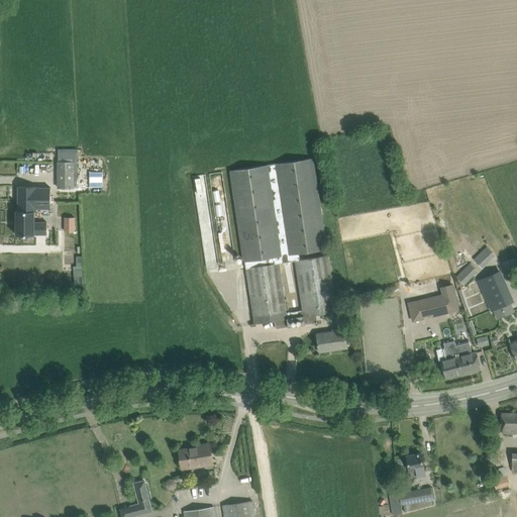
[(327,249),(314,159),(229,171),(243,262),(245,262),(245,268),(254,324),(275,321),(276,329),(317,323),(316,314),(336,311),(328,255),(300,260),(299,253),(327,249)]
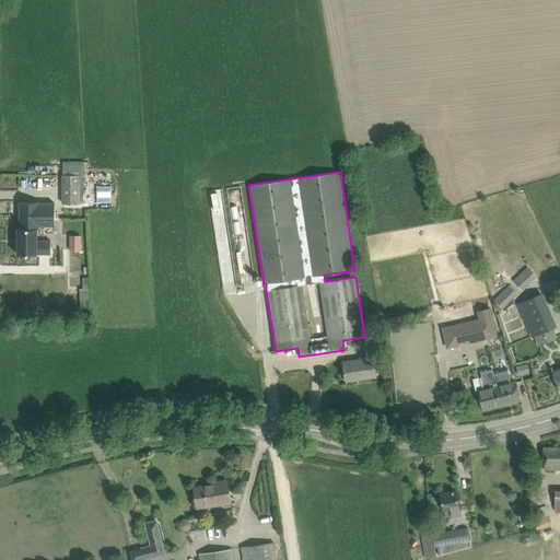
[(80,203),(83,203),(83,187),(81,187),(80,174),(61,175),(62,203),(80,203)]
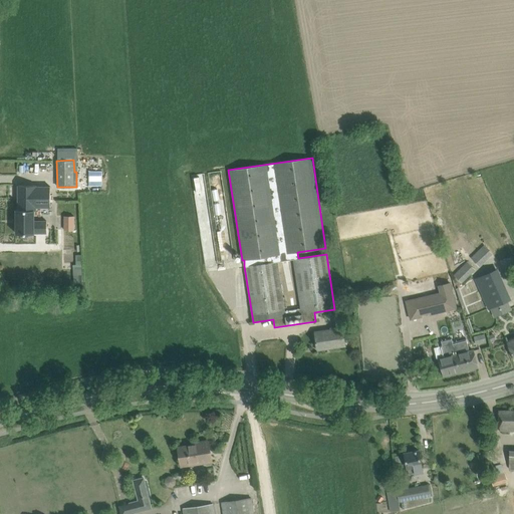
[(36,186),(19,186),(19,209),(17,209),(16,233),(34,233),(35,233),(47,233),(47,221),(34,221),(34,211),(36,211),(36,207),(51,207),(51,187),(36,187),(36,186)]
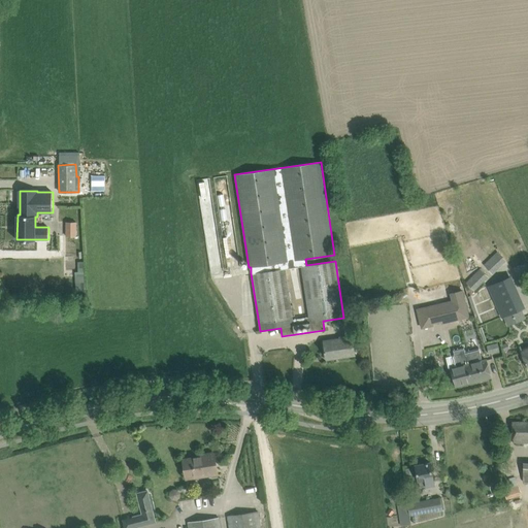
[(493,274),(506,261),(497,252),(484,265),(493,274)]
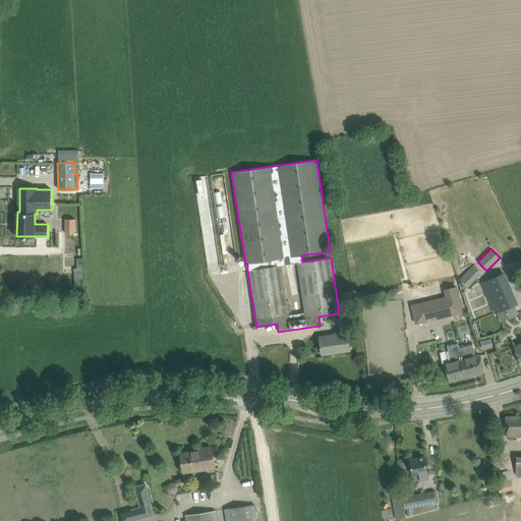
[(460,278),(468,287),(481,274),(473,265),(460,278)]
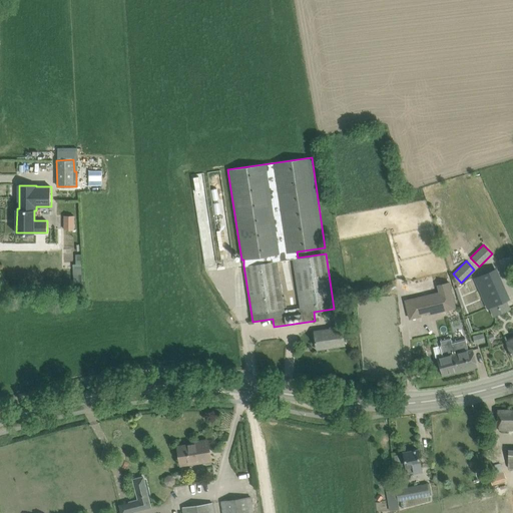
[(474,279),(487,309),(508,299),(495,269),(474,279)]
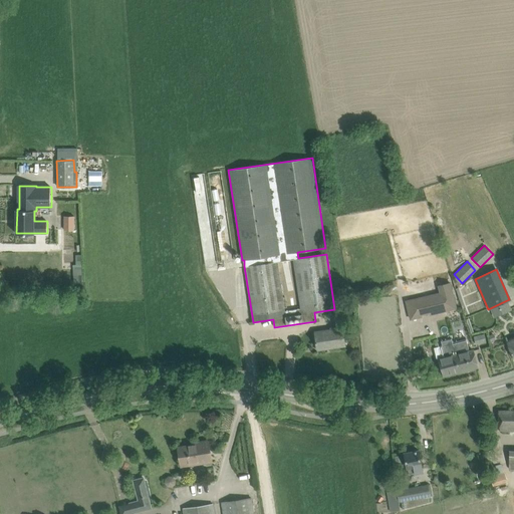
[(438,285),(439,292),(443,311),(445,311),(457,308),(451,282),(440,285),(438,285)]
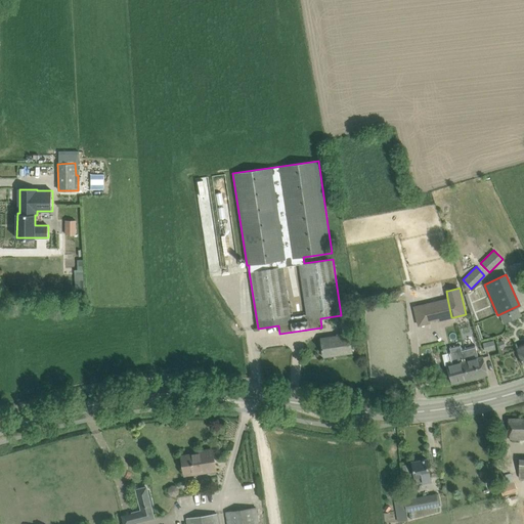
[(451,317),(447,298),(425,304),(413,306),(418,326),(431,323),(430,321),(451,317)]
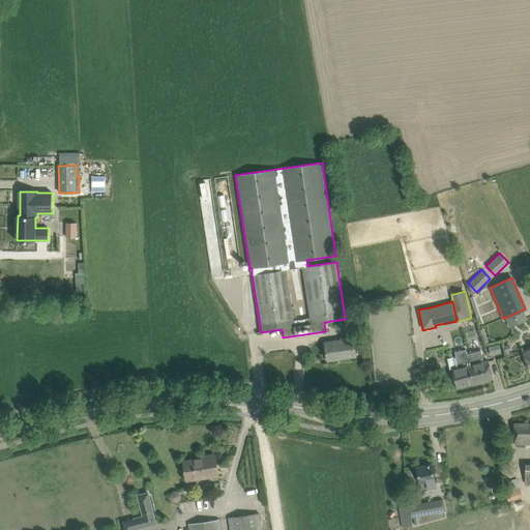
[(352,336),(348,337),(348,336),(341,337),(341,341),(325,343),(326,352),(325,352),(325,355),(327,355),(327,360),(336,358),(336,357),(355,354),(355,356),(356,356),(353,337),(362,336),(359,317),(349,318),(352,336)]
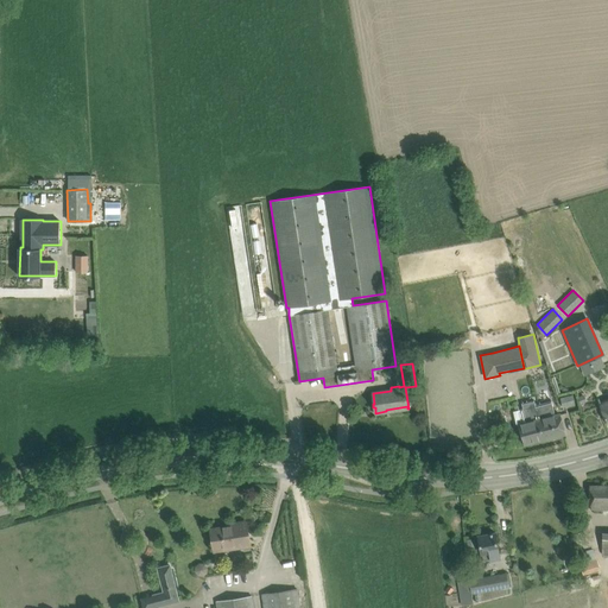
[(607,392),(597,398),(607,423),(607,392)]
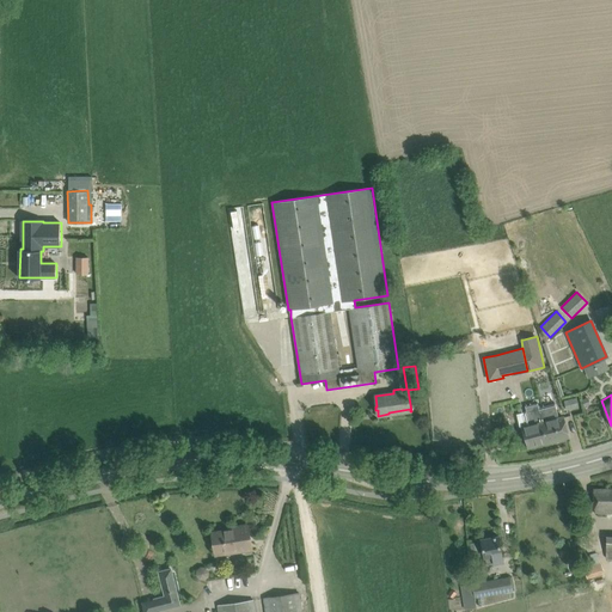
[(576,397),(564,401),(567,410),(579,407),(576,397)]
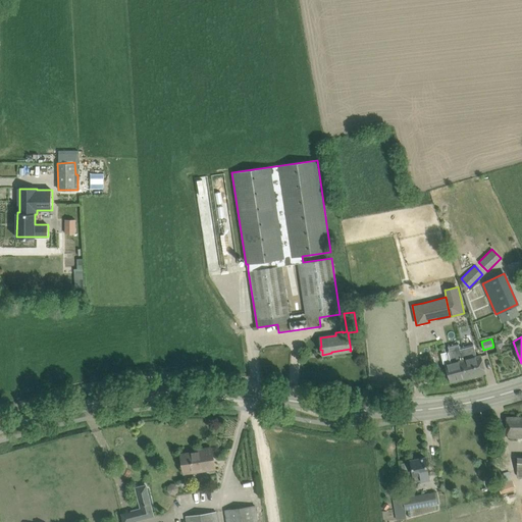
[(462,358),(460,348),(459,345),(448,347),(449,351),(452,363),(446,364),(451,381),(467,377),(463,358),(462,358)]
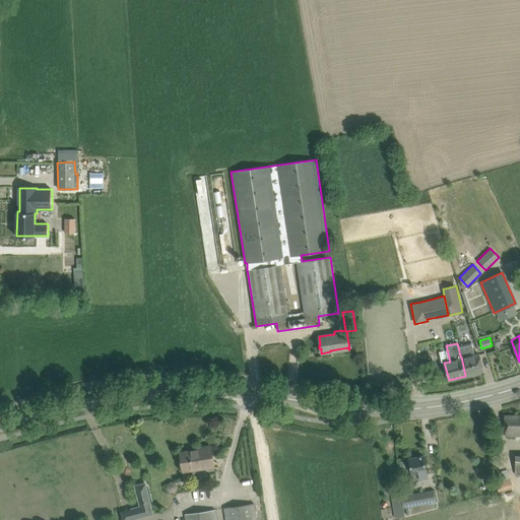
[(470,343),(458,346),(460,356),(461,356),(465,376),(482,371),(478,354),(474,355),(470,343)]
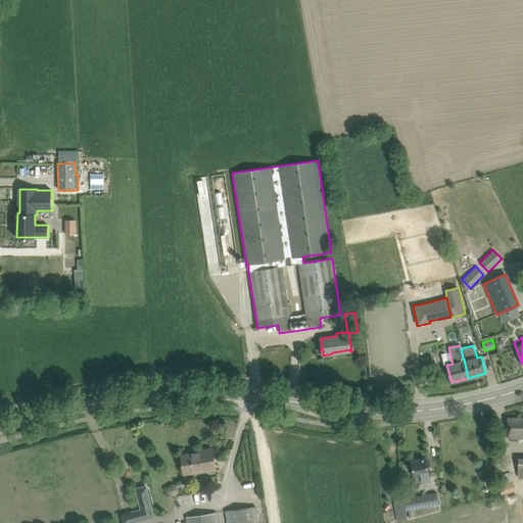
[(522,418),(507,418),(507,428),(507,437),(522,437),(522,418)]
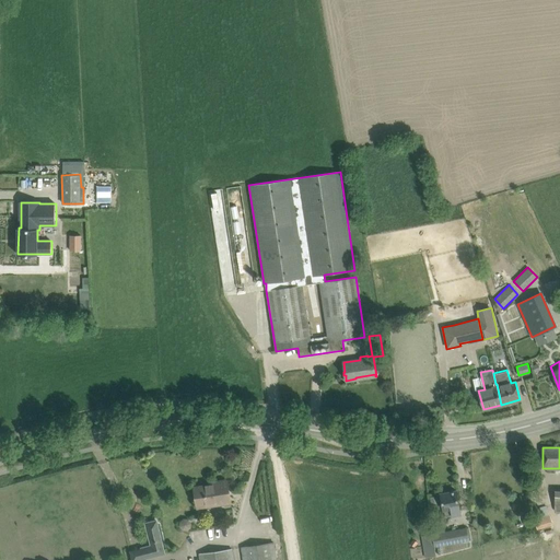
[(194,487),(196,498),(197,509),(220,504),(231,503),(226,480),(217,481),(217,483),(194,487)]
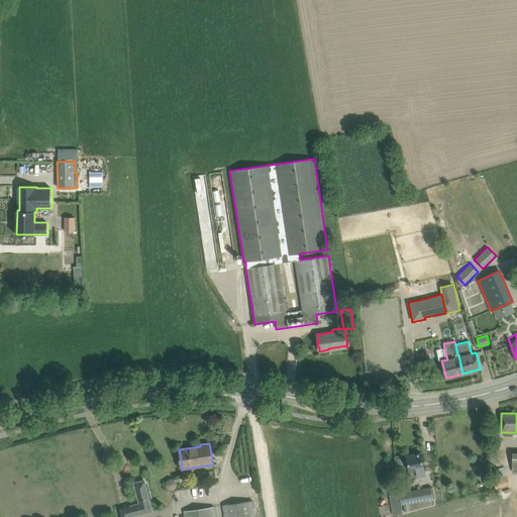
[(406,455),(408,466),(409,472),(410,471),(411,477),(425,475),(421,453),(406,455)]
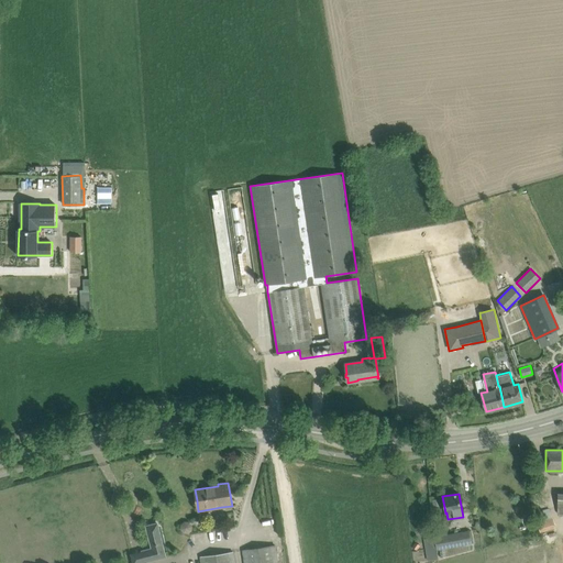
[(534,514),(541,533),(554,528),(549,509),(534,514)]
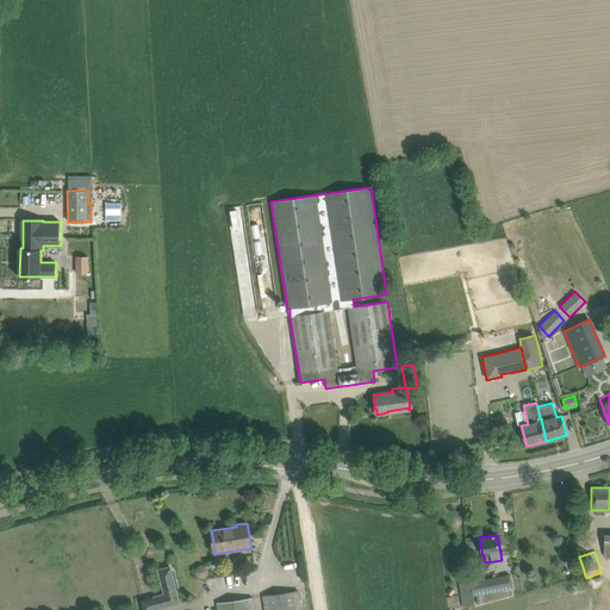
[(165,595),(139,601),(142,609),(157,609),(179,603),(170,567),(159,571),(165,595)]
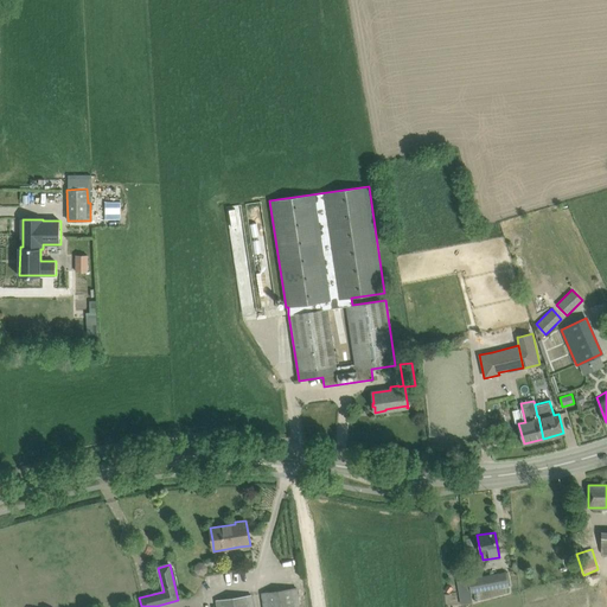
[(506,574),(470,581),(471,593),(474,593),(475,601),(480,600),(479,592),(509,587),(506,574)]
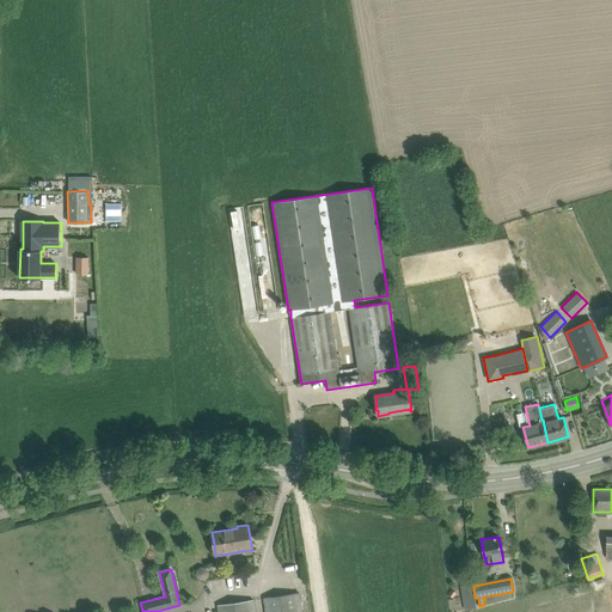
[(264,598),(267,610),(265,611),(301,611),(299,593),(264,598)]
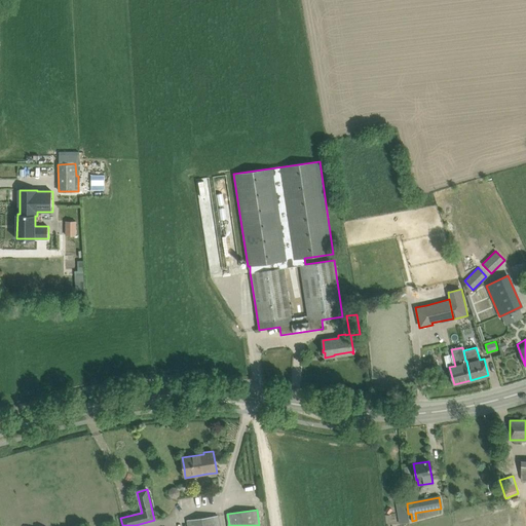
[(188,520),(188,525),(218,525),(217,516),(188,520)]
